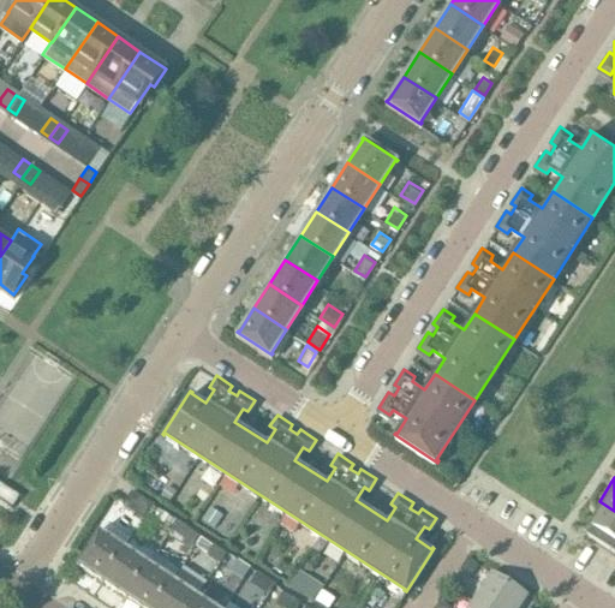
[(167,478),(160,489),(168,494),(175,484),(167,478)]
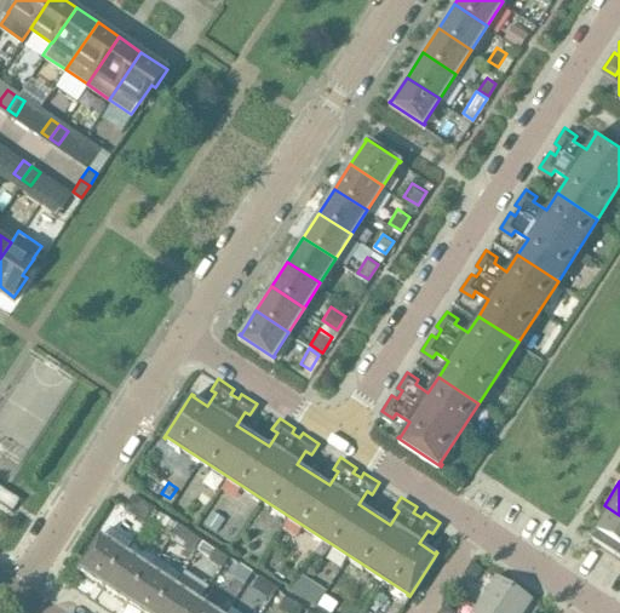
[(33,499),(13,487),(7,497),(27,510),(33,499)]
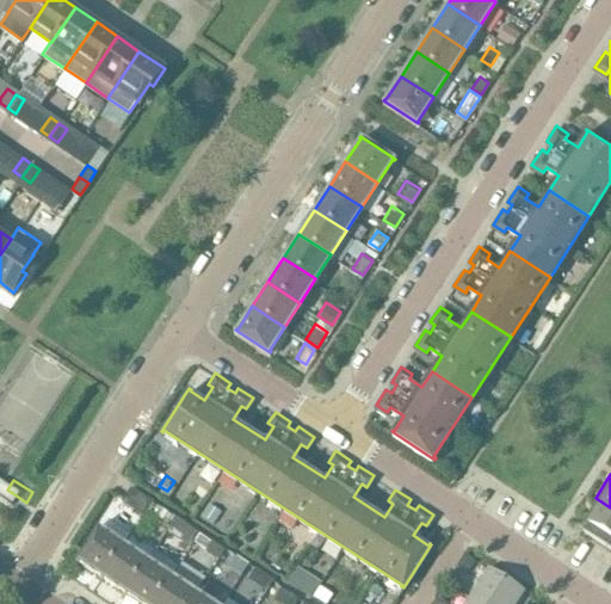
[(153,498),(130,485),(122,498),(144,512),(153,498)]
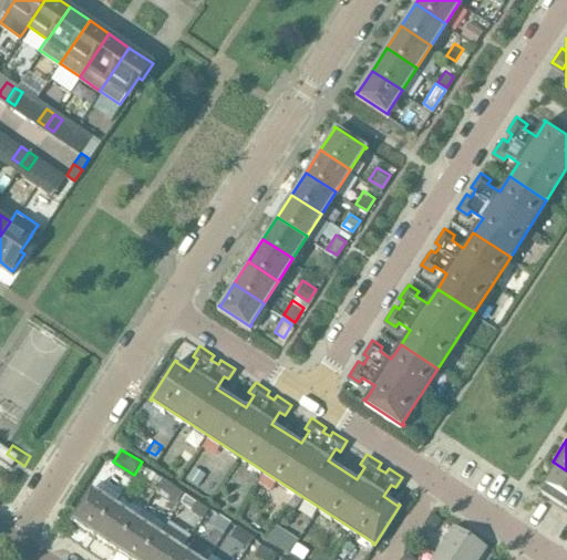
[(566,470),(553,462),(537,486),(566,505),(566,470)]
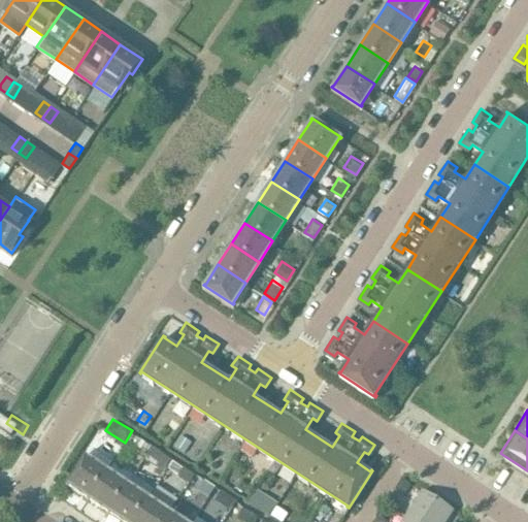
[(182,432),(174,443),(185,450),(192,439),(182,432)]
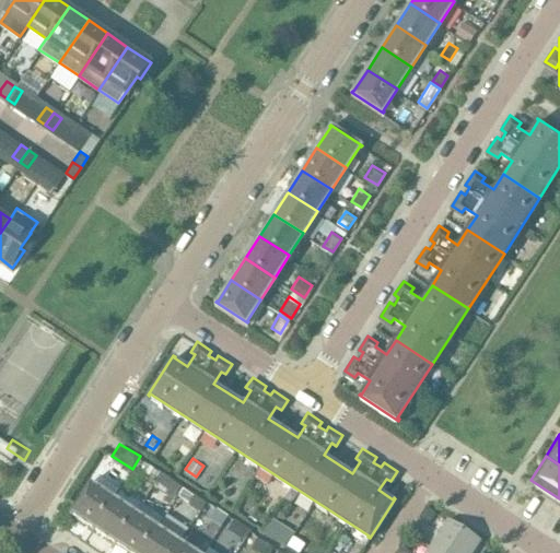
[(150,462),(143,471),(154,479),(161,469),(150,462)]
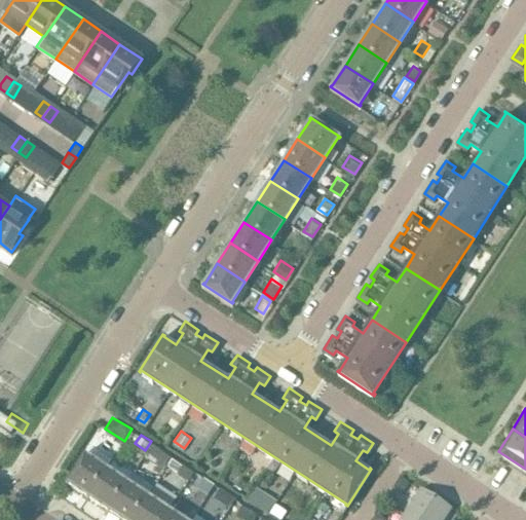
[(161,448),(154,460),(162,466),(170,453),(161,448)]
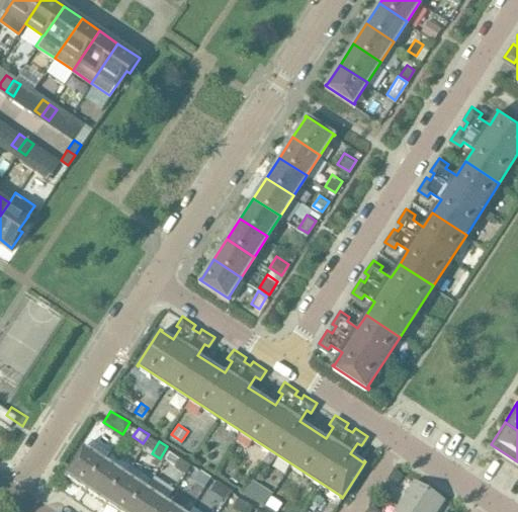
[(87,487),(105,459),(85,446),(86,445),(85,445),(66,475),(67,475),(67,474),(87,487)]
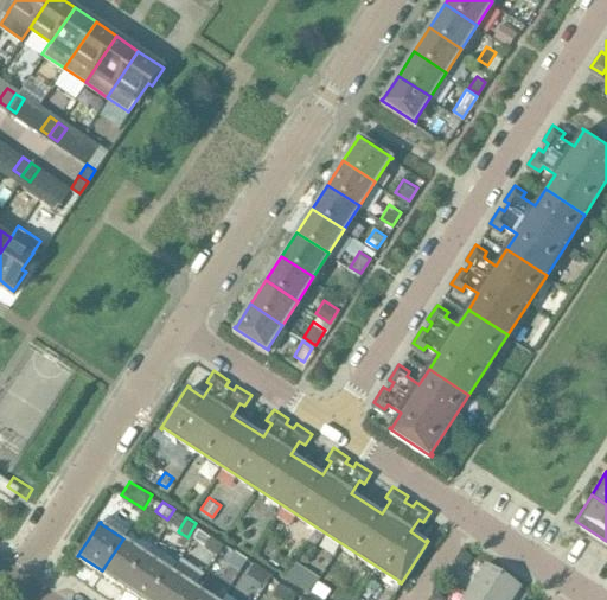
[(199,527),(193,535),(205,543),(210,535),(211,535),(199,527)]
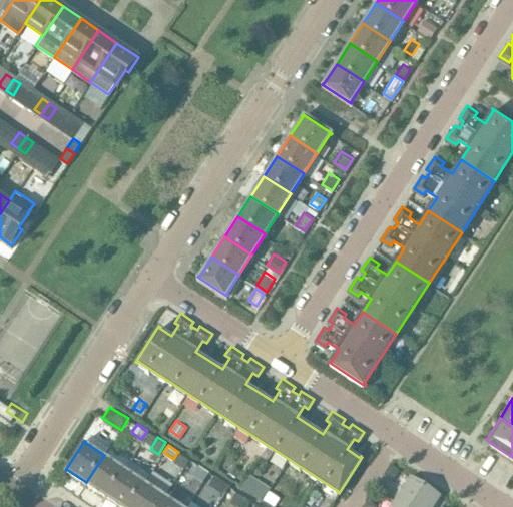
[(104,455),(86,482),(106,496),(124,469),(130,459),(110,446),(104,455)]
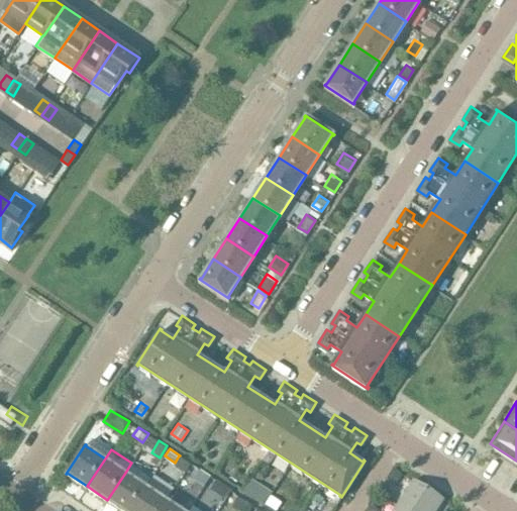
[(125,473),(107,500),(124,510),(127,510),(145,486),(151,476),(131,463),(125,473)]
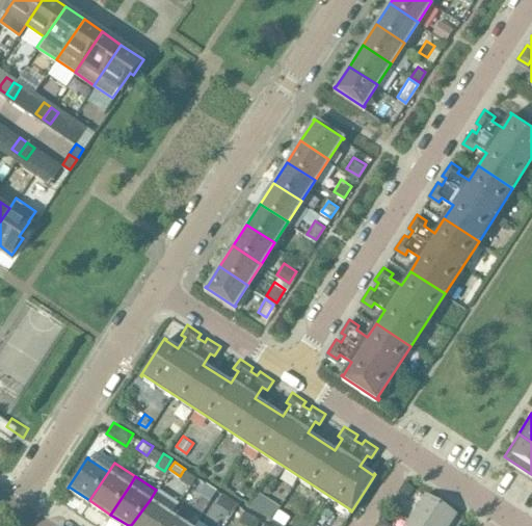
[(404,479),(398,490),(406,496),(414,484),(404,479)]
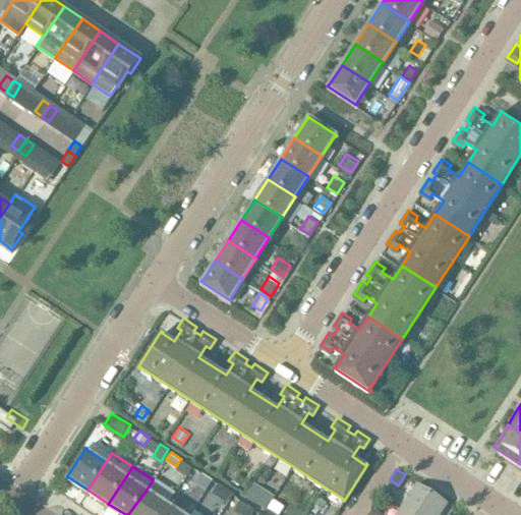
[(203,470),(195,481),(206,488),(212,477),(213,477),(203,470)]
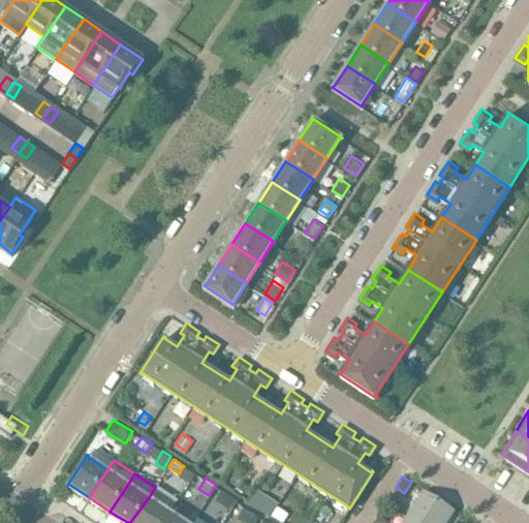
[(239,480),(235,487),(243,491),(247,484),(239,480)]
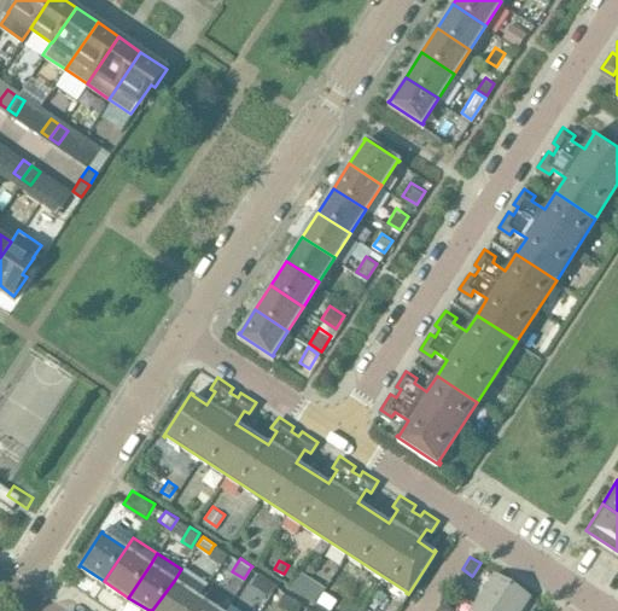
[(174,581),(152,610),(187,610),(198,597),(207,583),(182,568),(181,569),(174,581)]
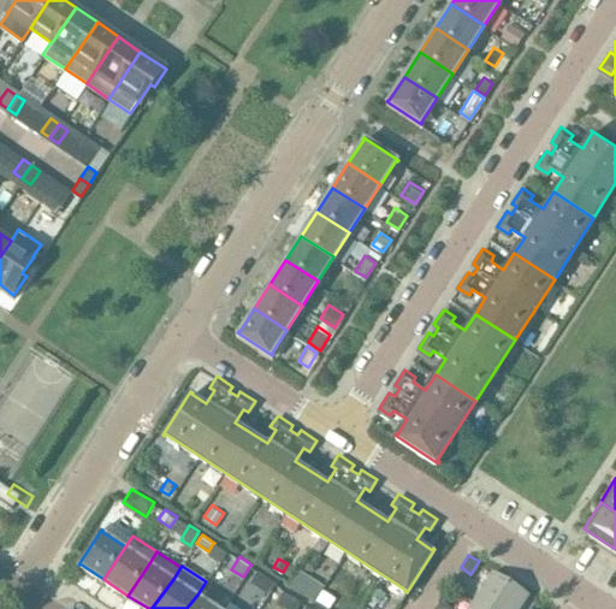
[(256,569),(250,579),(268,591),(274,580),(256,569)]
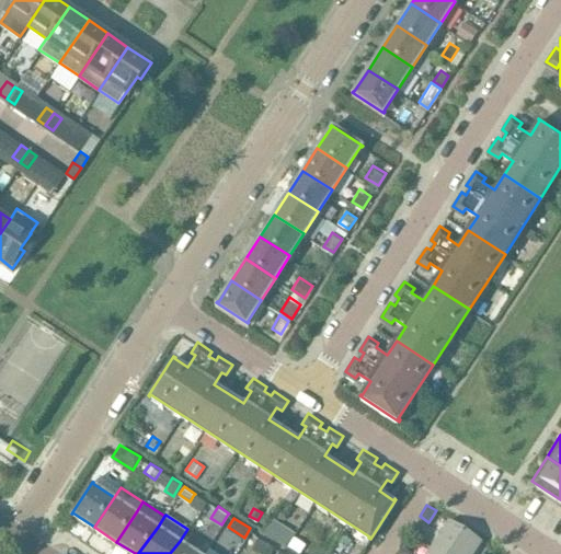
[(470,553),(480,539),(449,519),(436,539),(459,553),(470,553)]
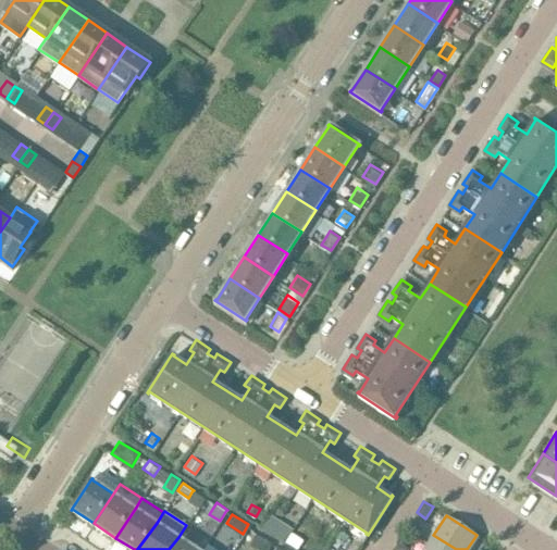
[(283,520),(274,533),(285,539),(292,529),(294,527),(283,520)]
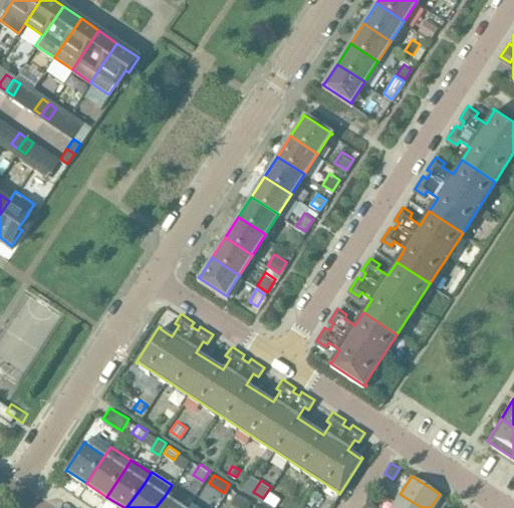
[(269,489),(263,498),(274,505),(280,497),(269,489)]
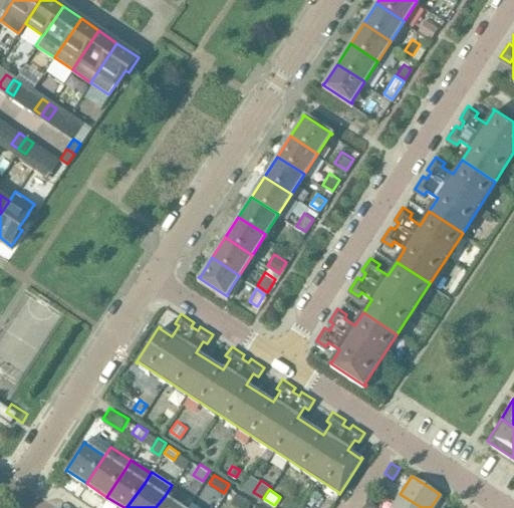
[(236,490),(231,498),(243,507),(249,498),(236,490)]
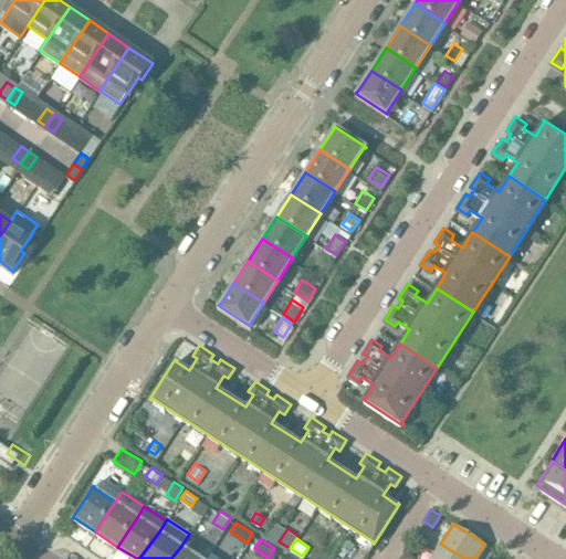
[(463,558),(440,544),(430,558),(463,558)]
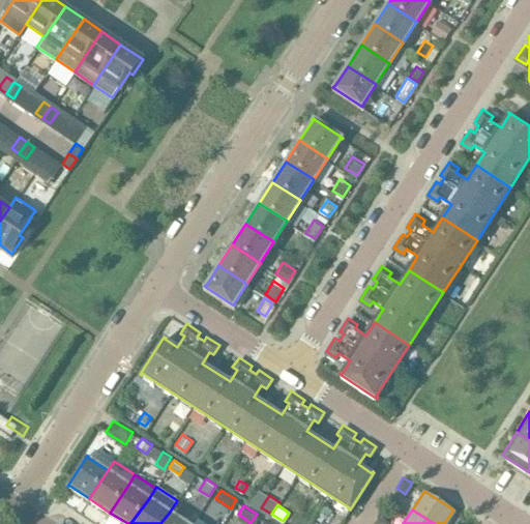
[(187,523),(170,512),(160,523),(187,523)]
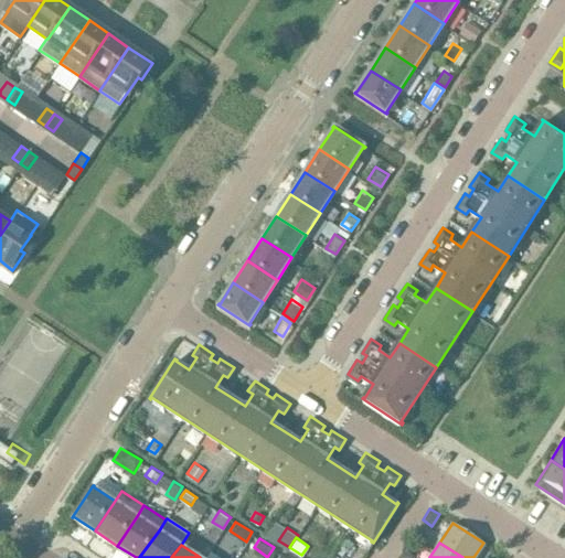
[(404,547),(396,557),(411,557),(414,554),(404,547)]
